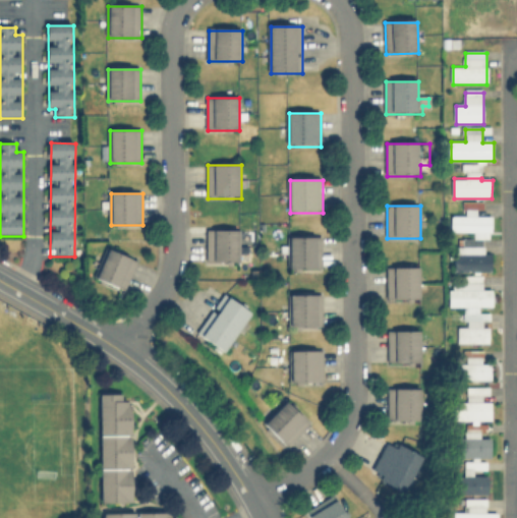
[(476,233),(476,240),(493,240),(493,217),(476,217),(476,215),(453,215),(453,233),(476,233)]
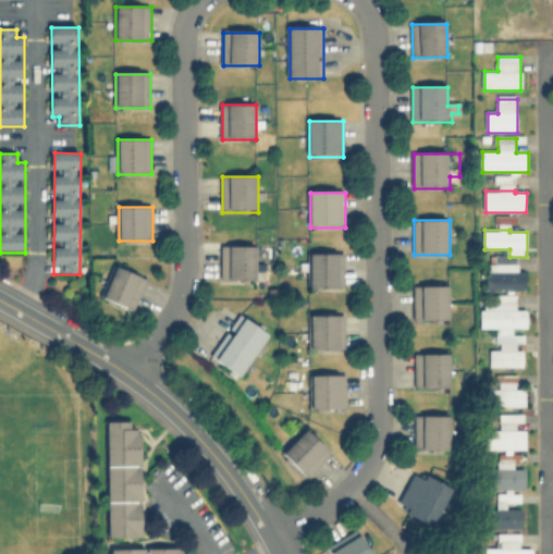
[(222,282),(263,282),(263,247),(222,247),(222,282)]
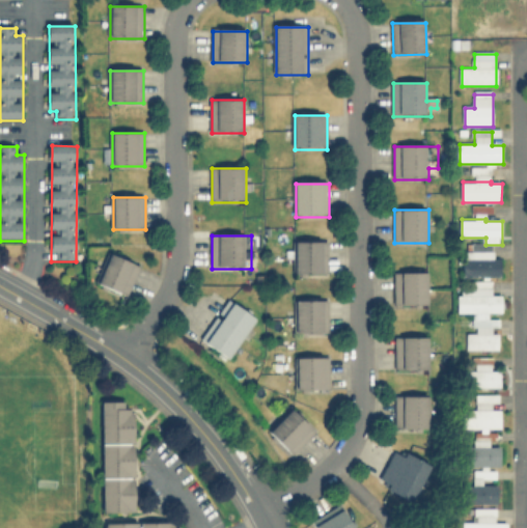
[(297,276),(329,276),(329,242),(297,242),(297,276)]
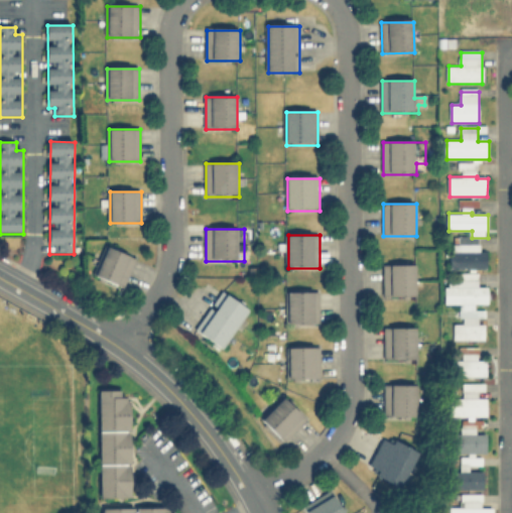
[(452,246),(452,271),(488,271),(488,253),(480,253),(480,246),(452,246)]
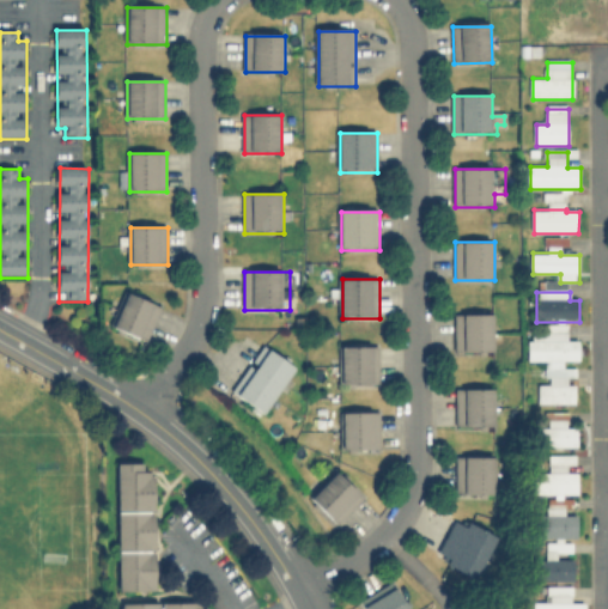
[(163,308),(129,294),(115,329),(149,343),(163,308)]
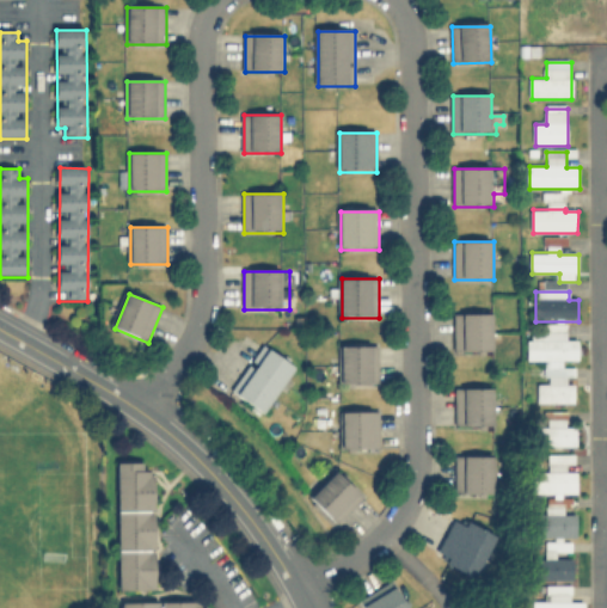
[(457,352),(494,352),(494,314),(457,314),(457,352)]
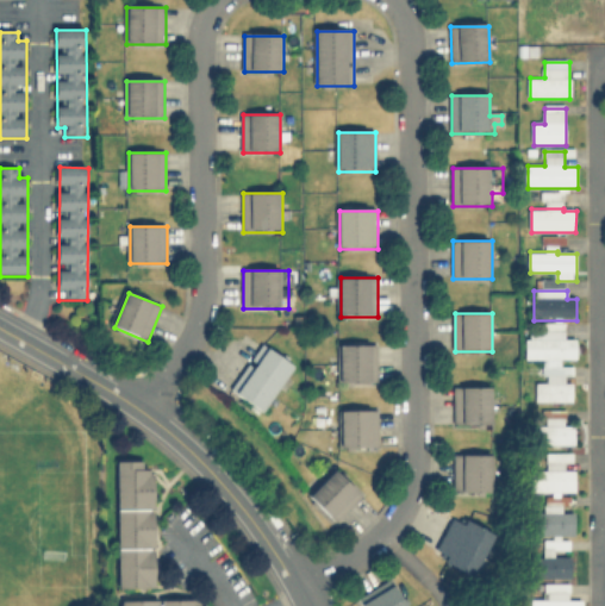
[(528,361),(578,361),(578,341),(566,341),(566,337),(528,337),(528,361)]
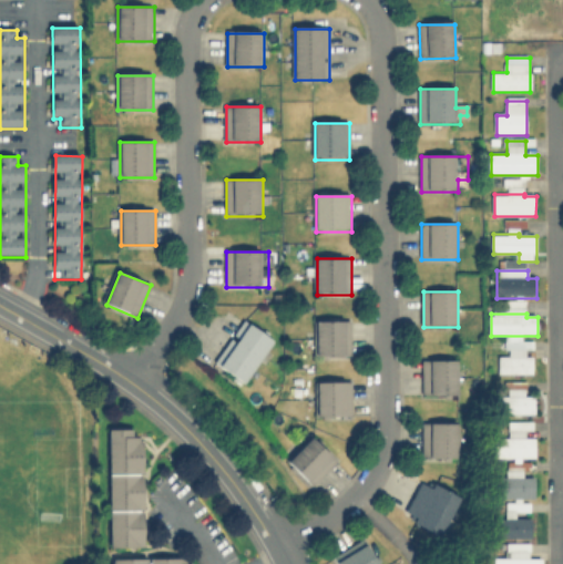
[(216,366),(247,385),(275,341),(245,321),(216,366)]
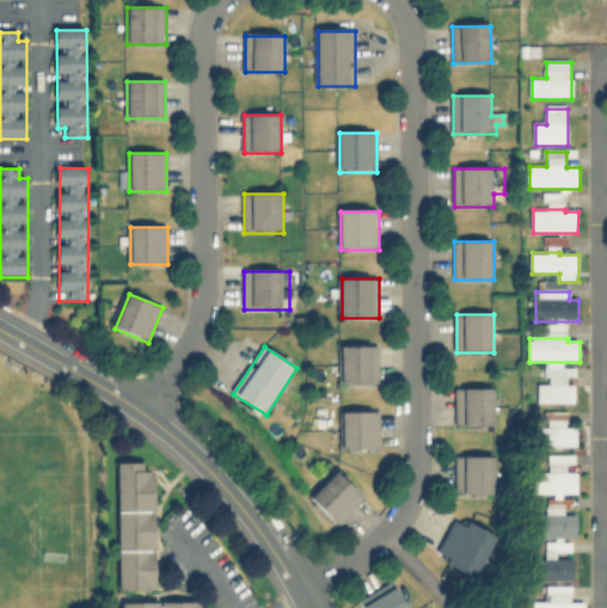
[(342,385),(379,385),(379,347),(342,347),(342,385)]
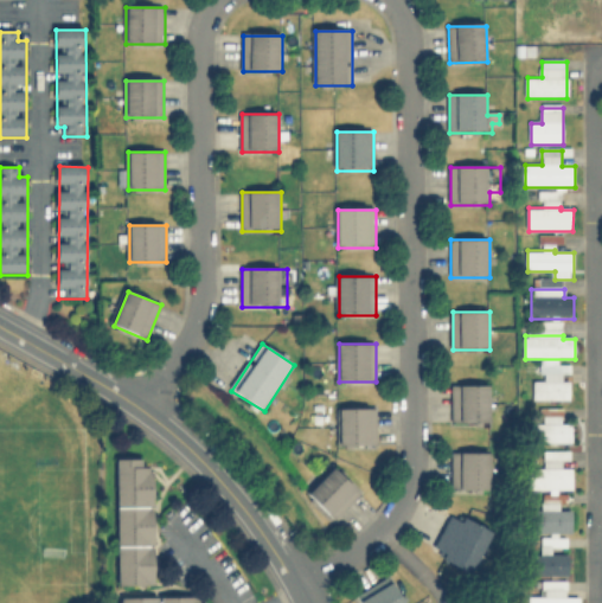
[(571,401),(571,383),(535,383),(535,401),(571,401)]
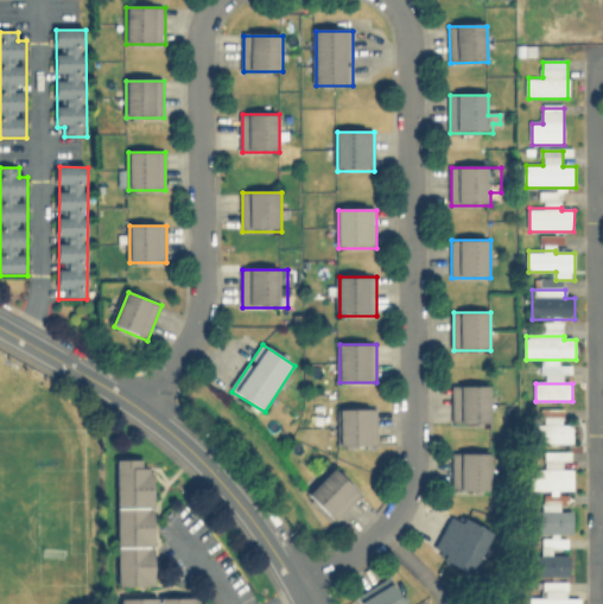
[(492,387),(455,387),(455,425),(492,425),(492,387)]
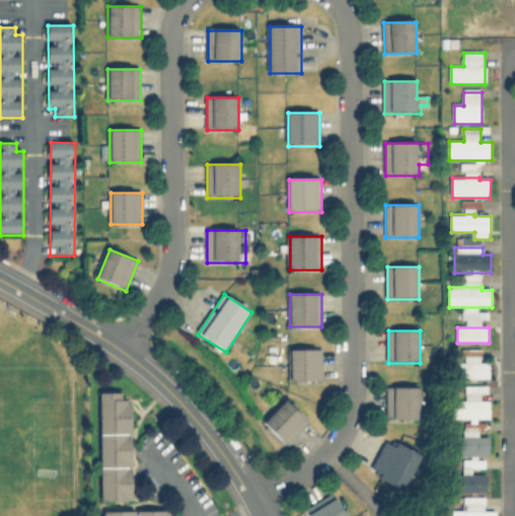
[(291,382),(322,382),(322,351),(291,351),(291,382)]
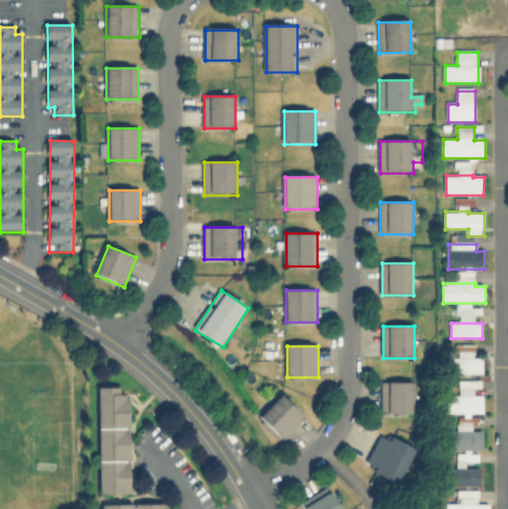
[(484,358),(474,358),(474,347),(457,347),(457,375),(484,375),(484,358)]
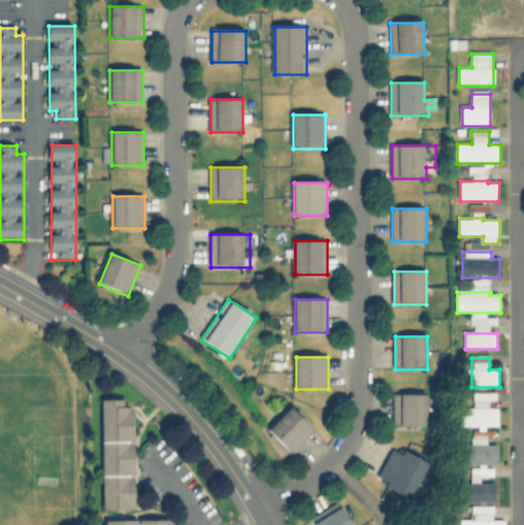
[(427,395),(395,395),(395,428),(427,428),(427,395)]
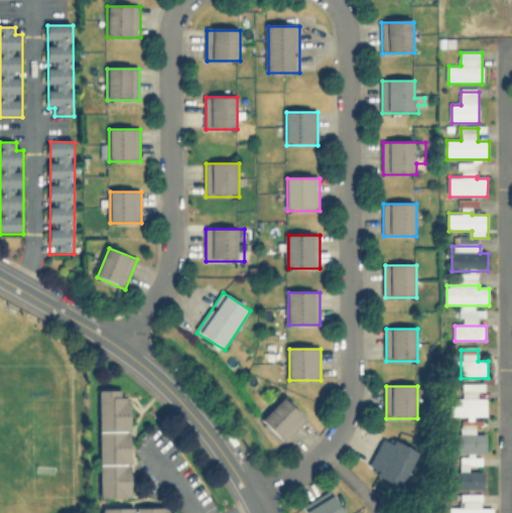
[(488,418),(488,399),(477,399),(477,387),(466,387),(466,399),(452,399),(452,418),(488,418)]
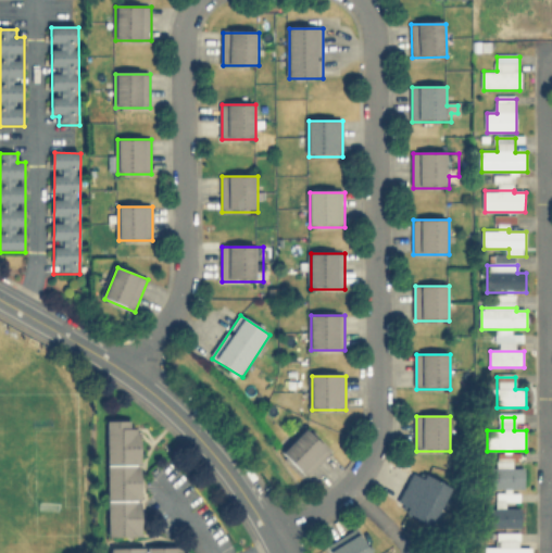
[(109,538),(142,538),(142,430),(132,430),(132,422),(109,422),(109,538)]
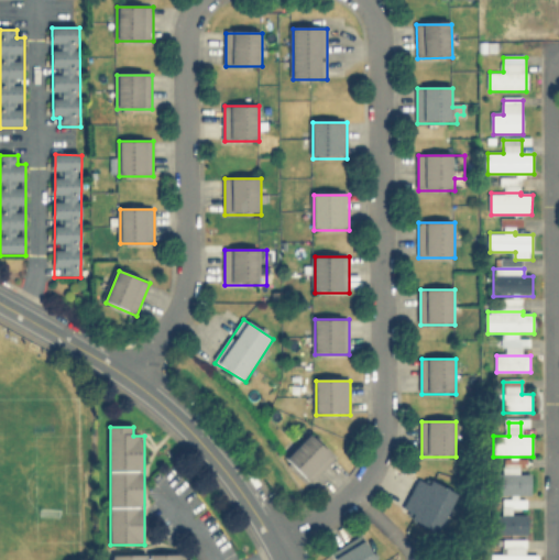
[(336,460),(311,435),(287,459),(311,484),(336,460)]
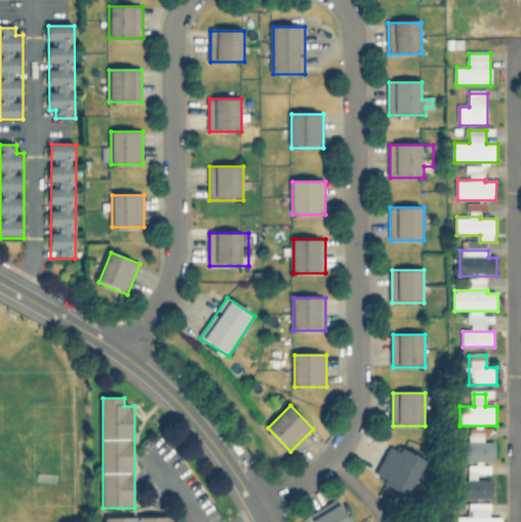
[(485,436),(471,436),(471,443),(462,443),(462,463),(496,463),(496,442),(485,442),(485,436)]
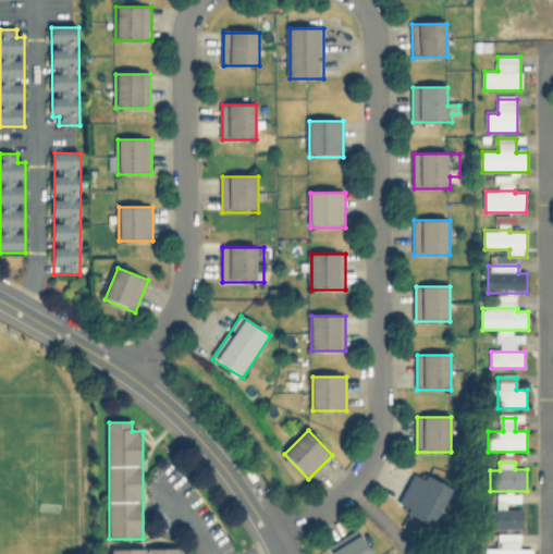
[(454,489),(417,472),(400,511),(437,527),(454,489)]
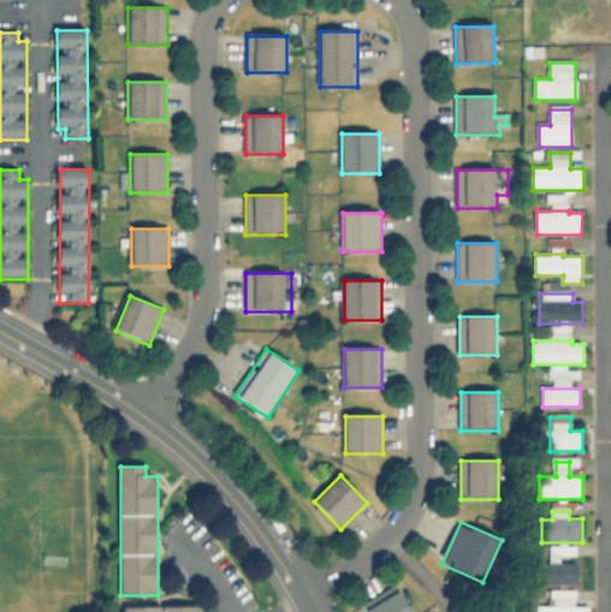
[(579,587),(579,562),(552,562),(552,563),(541,563),(541,587),(579,587)]
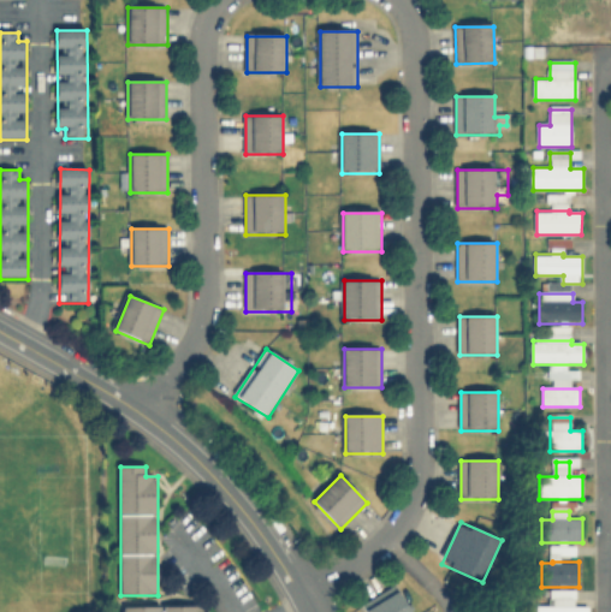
[(362,608),(363,611),(411,611),(396,587),(362,608)]
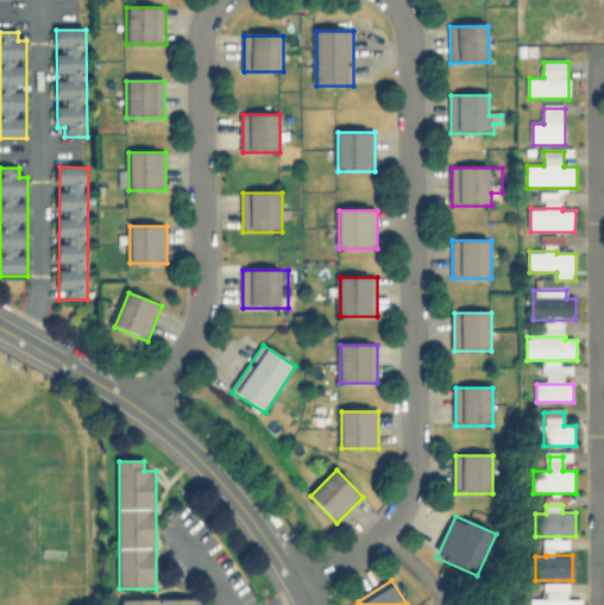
[(571,585),(546,585),(546,599),(533,599),(533,604),(583,604),(583,600),(571,600),(571,585)]
